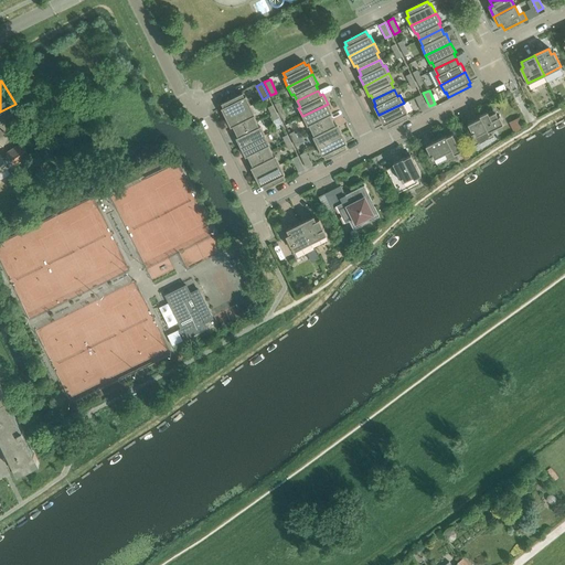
[(226,117),(252,105),(247,96),(245,97),(243,93),(222,103),(223,106),(221,107),(226,117)]
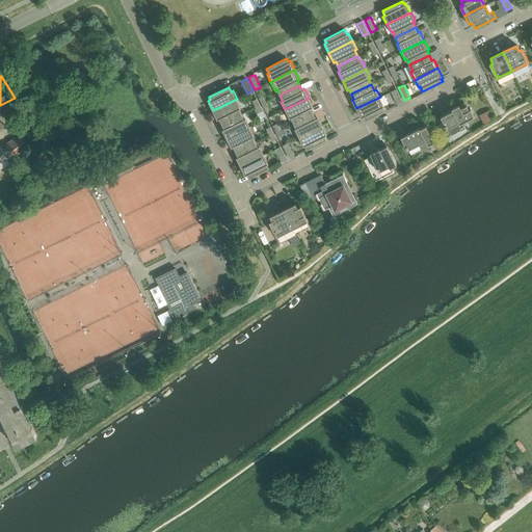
[(402,101),(396,89),(391,91),(397,104),(402,101)]
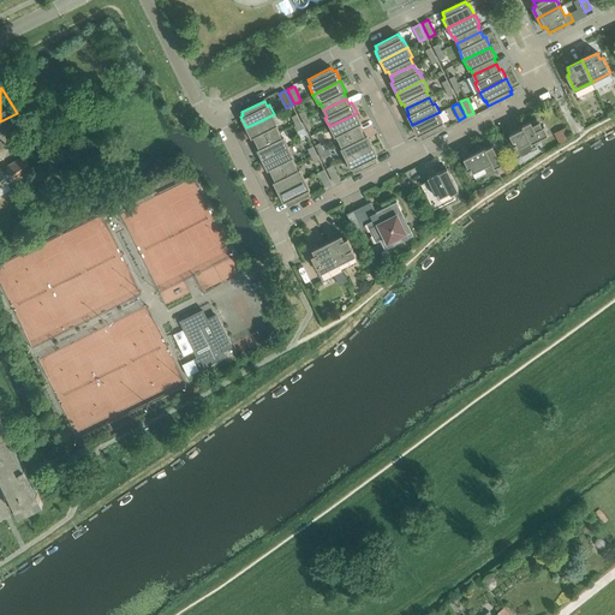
[(445,127),(442,123),(443,121),(440,112),(412,125),(416,132),(418,137),(419,136),(422,139),(445,127)]
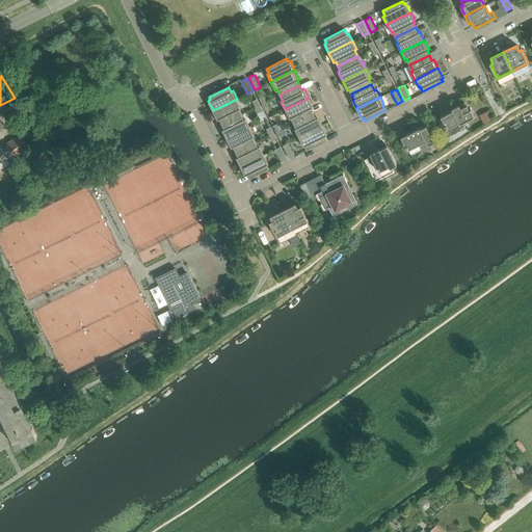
[(313,112),(311,108),(313,107),(311,104),(309,98),(285,109),(289,117),(290,116),(293,123),(313,112)]
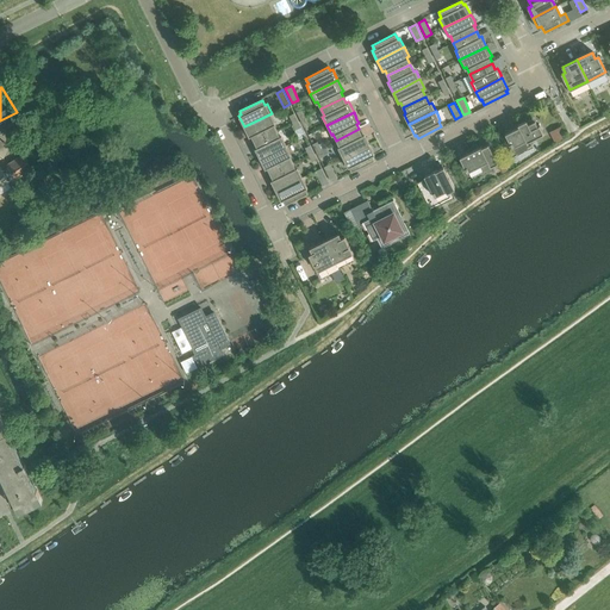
[(277,130),(273,123),(275,122),(272,113),(244,126),(249,137),(251,136),(254,142),(277,130)]
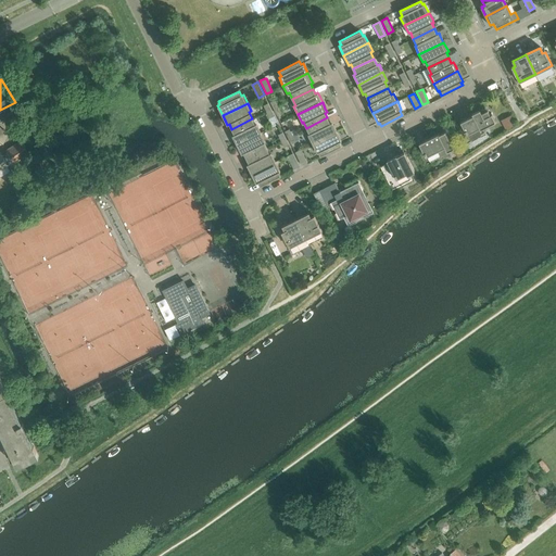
[(474,115),(460,122),(463,125),(466,133),(467,133),(467,134),(471,141),(483,135),(480,129),(487,126),(495,122),(492,114),(490,114),(487,106),(472,113),(474,115)]
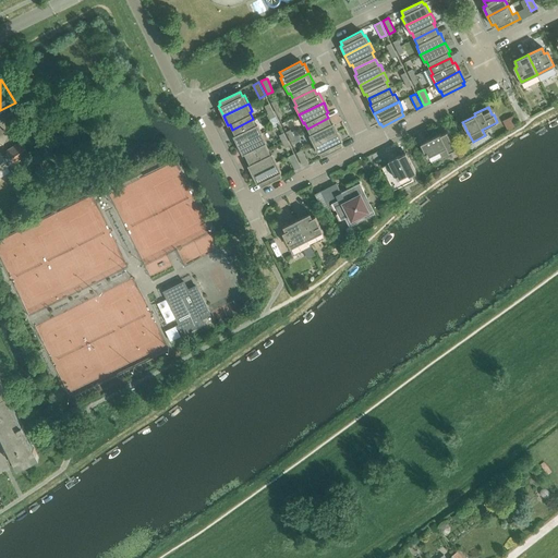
[(513,117),(504,122),(508,130),(517,124),(513,117)]
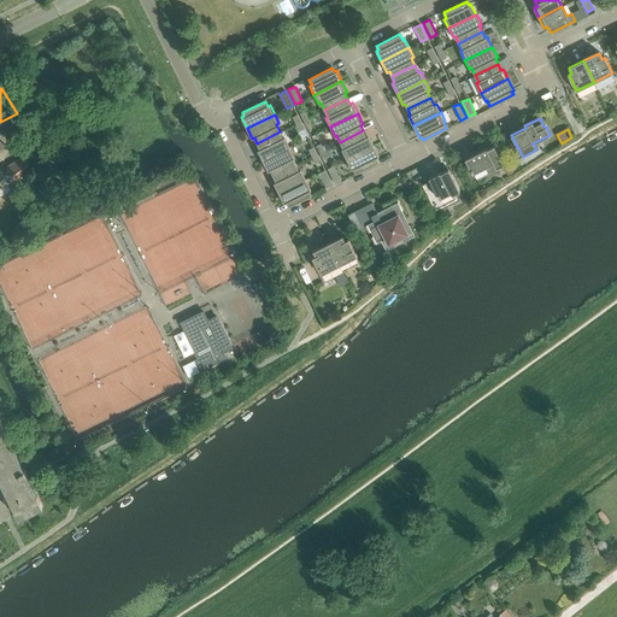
[(374,146),(370,139),(368,135),(366,136),(363,130),(340,142),(344,150),(341,151),(346,159),(374,146)]
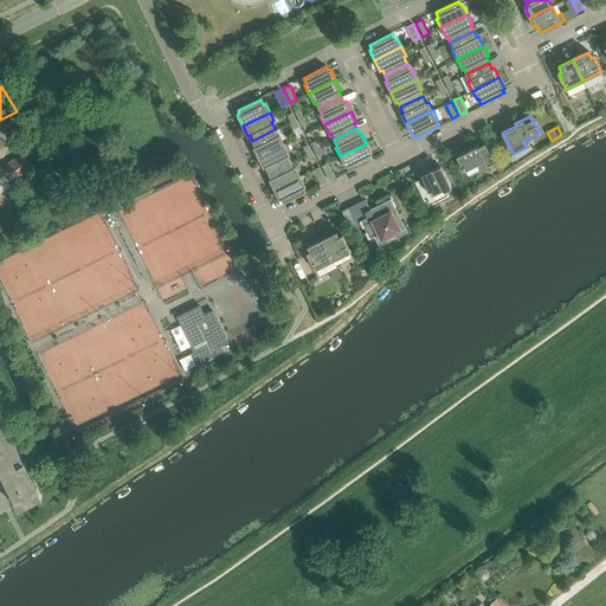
[(285,144),(281,135),(278,136),(275,129),(252,141),(255,146),(253,147),(258,158),(285,144)]
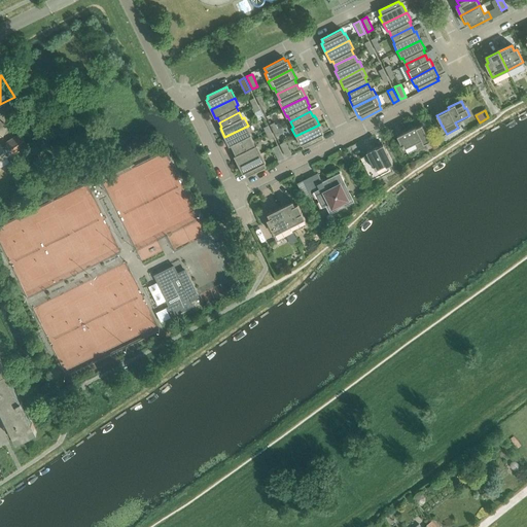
[(323,138),(322,135),(324,134),(319,125),(295,136),(300,144),(302,143),(304,147),(323,138)]
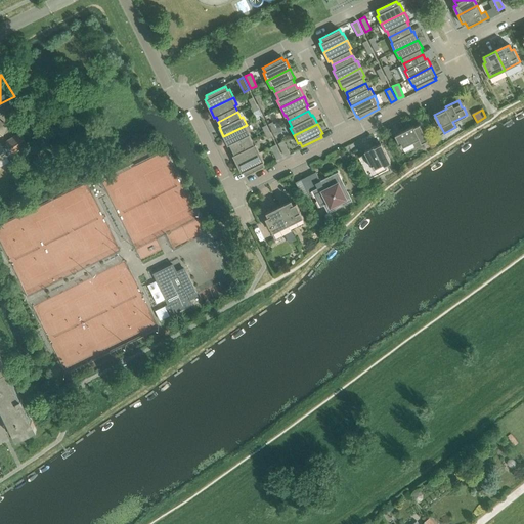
[(411,128),(395,135),(397,139),(400,146),(401,146),(401,147),(412,141),(416,147),(423,144),(422,142),(427,139),(420,124),(411,128)]
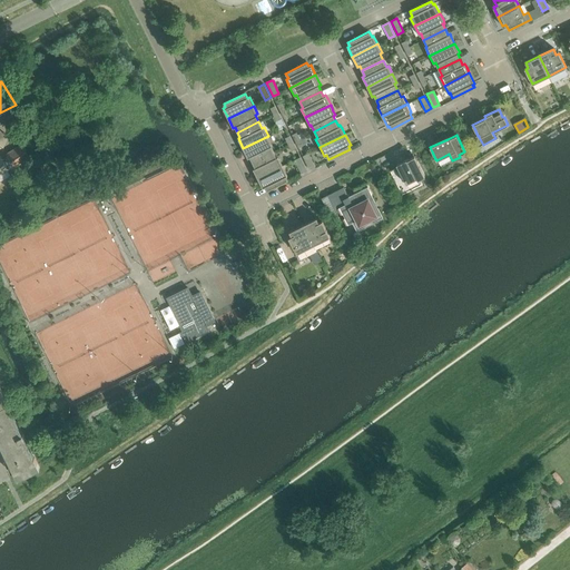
[(274,151),(271,145),(273,144),(268,136),(243,148),(248,158),(249,157),(253,163),(274,151)]
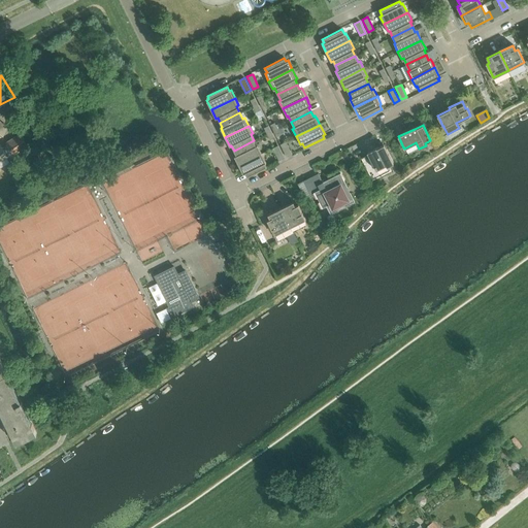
[(8,157),(28,145),(20,133),(5,141),(7,145),(2,149),(1,144),(0,144),(0,168),(11,163),(8,157)]
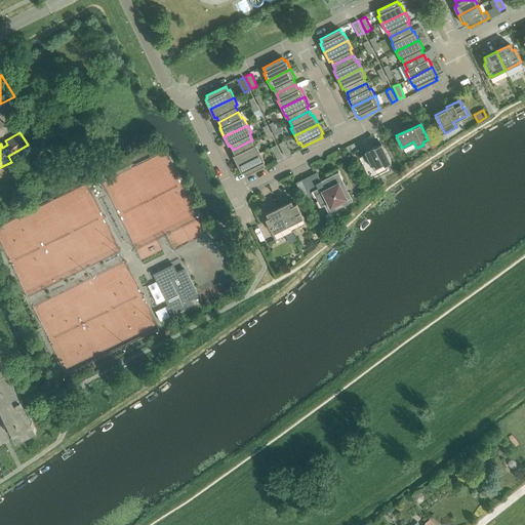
[(260,153),(256,145),(255,146),(252,139),(233,150),(235,154),(233,155),(237,164),(260,153)]
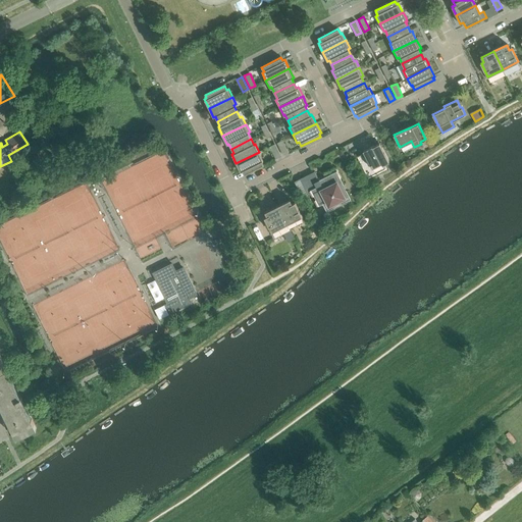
[(289,152),(282,140),(277,143),(283,155),(289,152)]
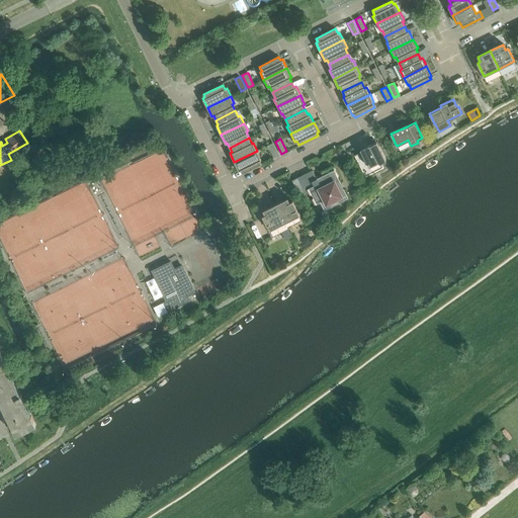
[(362,152),(355,155),(366,176),(383,167),(381,163),(385,161),(376,142),(361,150),(362,152)]
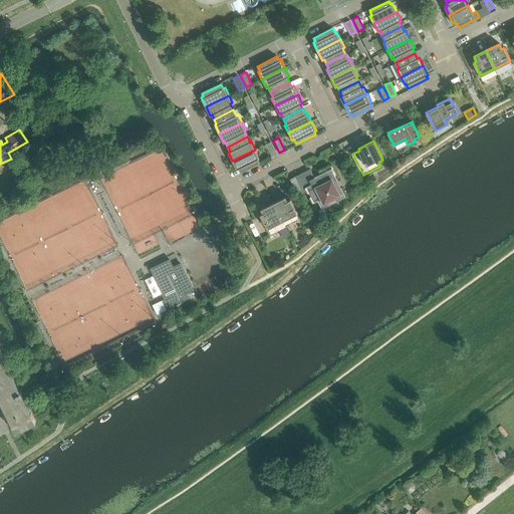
[(276,154),(271,142),(265,145),(271,156),(276,154)]
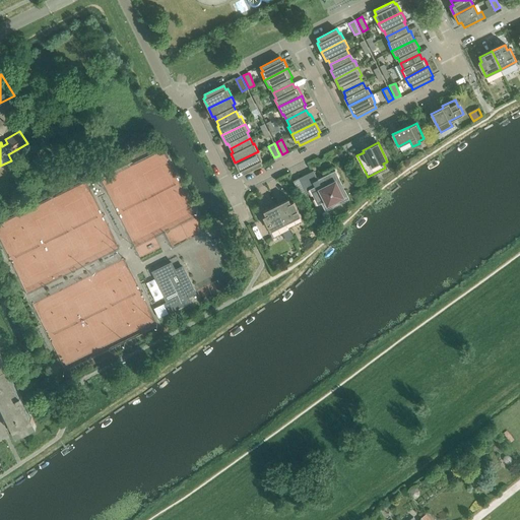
[(262,165),(260,159),(262,158),(258,151),(235,163),(240,172),(242,171),(243,174),(262,165)]
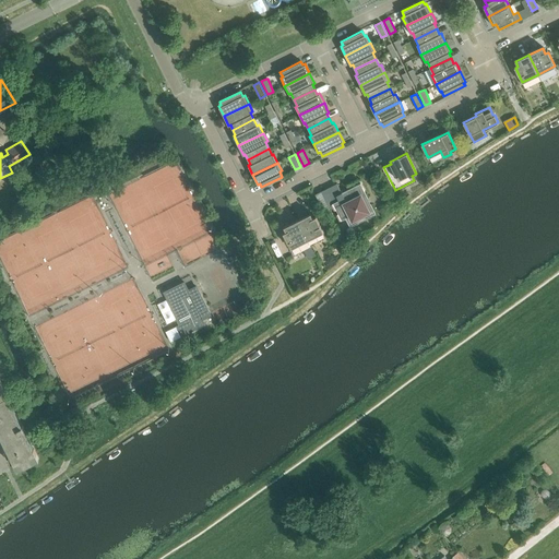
[(369,164),(363,167),(371,175),(376,170),(369,164)]
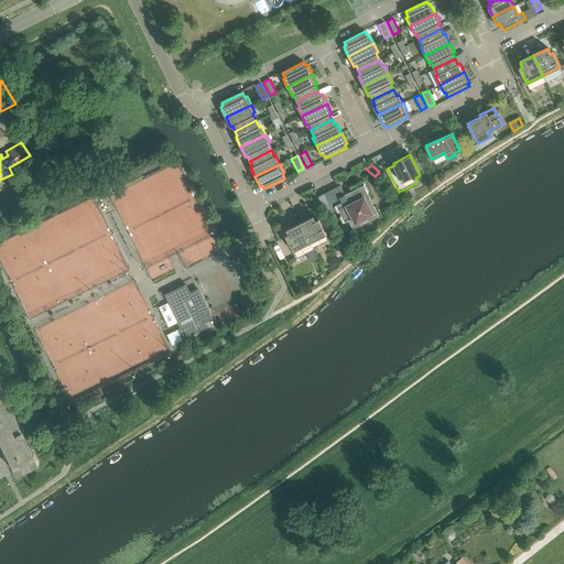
[(336,188),(325,193),(332,206),(336,205),(345,223),(354,218),(356,223),(372,214),(364,197),(369,195),(364,185),(345,195),(340,185),(339,185),(339,186),(340,187),(337,191),(336,188)]
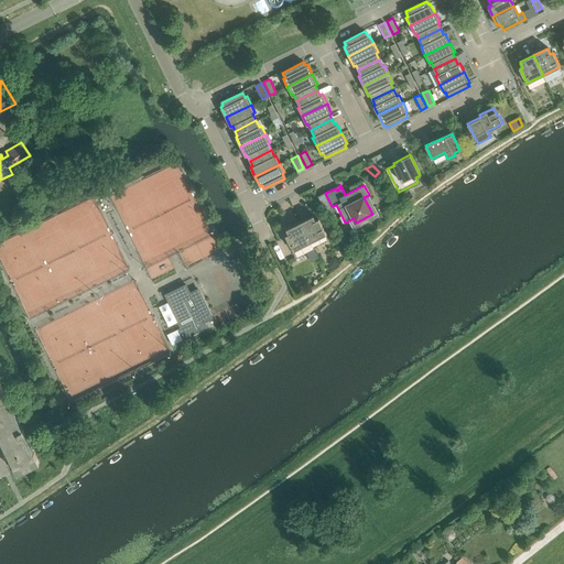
[(325,193),(318,197),(327,214),(334,210),(332,206),(325,193)]
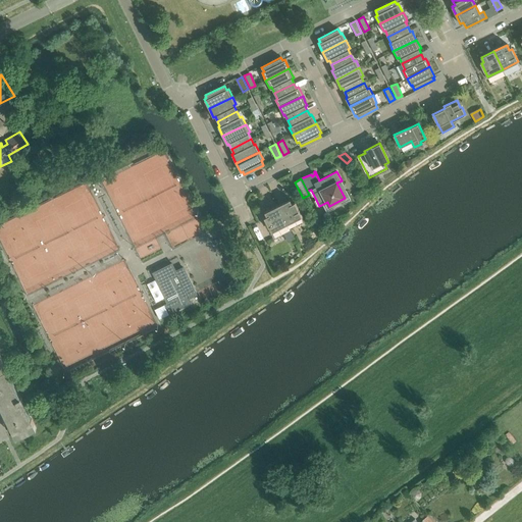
[(302,216),(296,204),(293,205),(291,200),(278,206),(286,224),(302,216)]
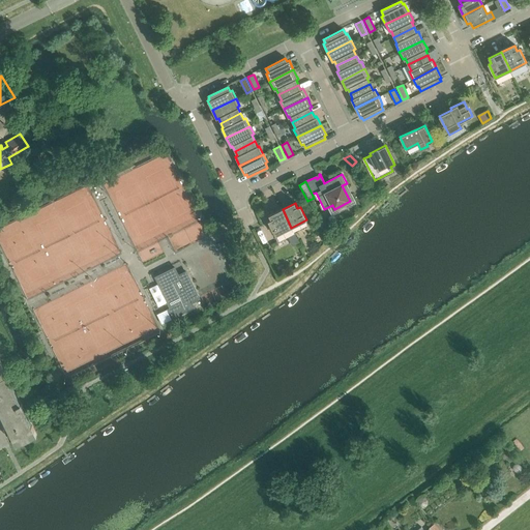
[(291,228),(283,209),(269,216),(272,221),(269,222),(275,235),(291,228)]
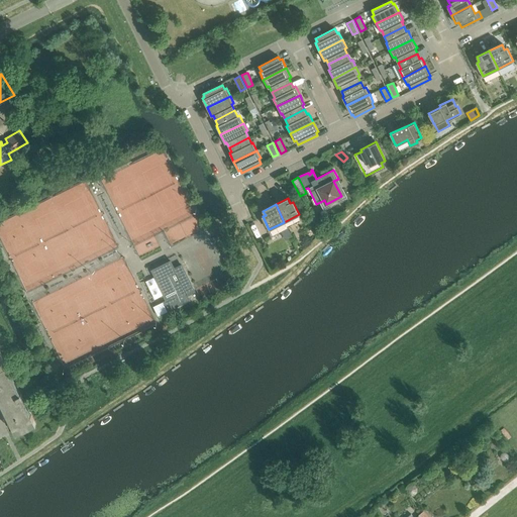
[(163,302),(167,311),(190,300),(187,295),(195,291),(182,265),(174,269),(171,261),(152,270),(156,276),(154,276),(164,295),(163,296),(166,300),(163,302)]
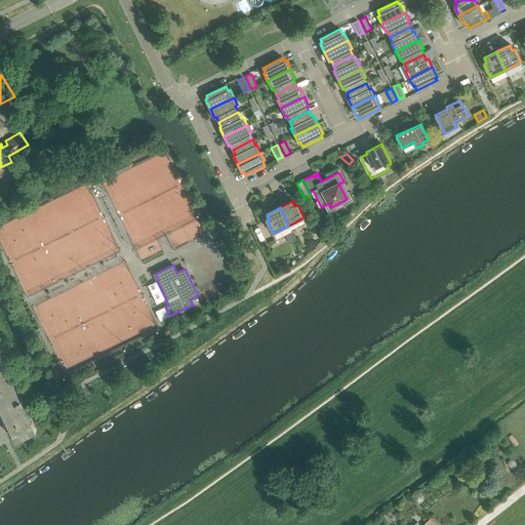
[(0,341),(0,340),(0,407),(16,440),(36,430),(0,357),(0,341)]
